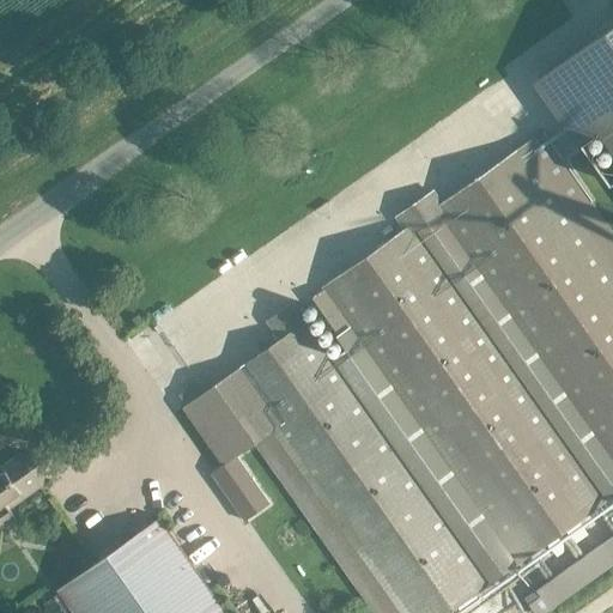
[(612,26),(536,82),(580,141),(599,127),(612,146),(612,26)]
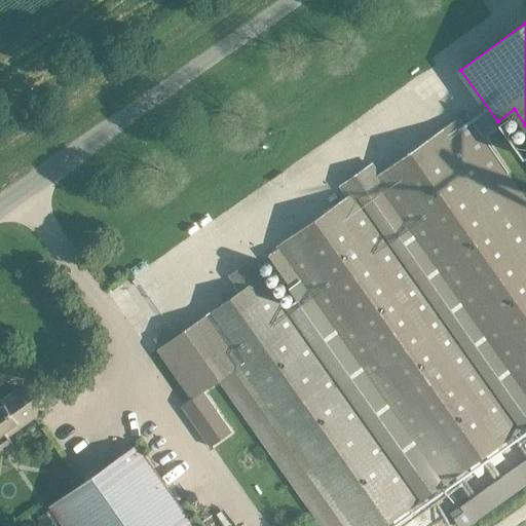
[(383,525),(408,510),(420,500),(445,483),(520,430),(525,425),(525,233),(450,125),(379,175),(372,164),(341,186),(348,196),(278,246),(267,254),(290,285),(287,286),(296,299),(285,306),(254,263),(252,260),(229,275),(240,292),(199,321),(157,350),(192,399),(203,390),(220,379),(324,525),(383,525)]
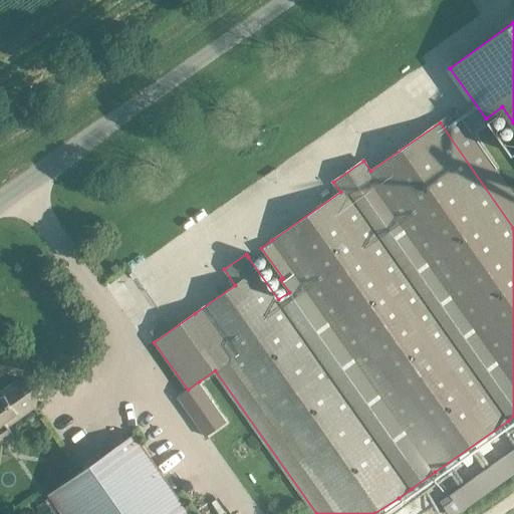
[(0,393),(0,440),(11,433),(7,427),(35,407),(39,386),(17,381),(0,393)]
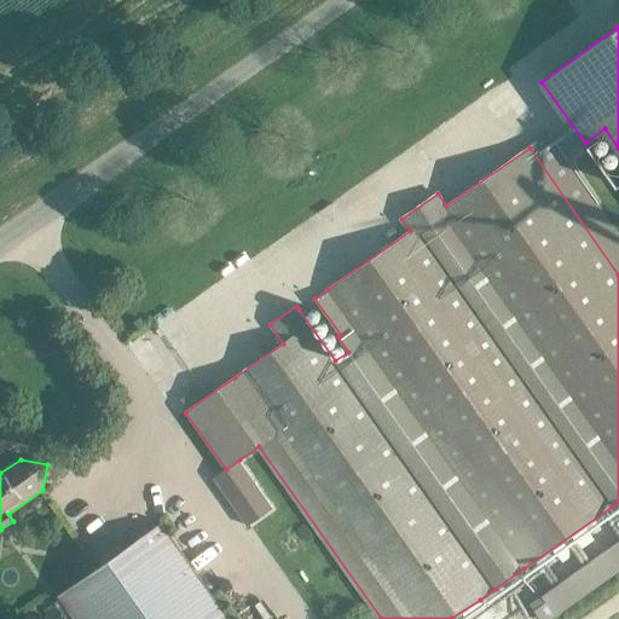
[(275,509),(239,460),(226,469),(213,479),(248,528),(275,509)]
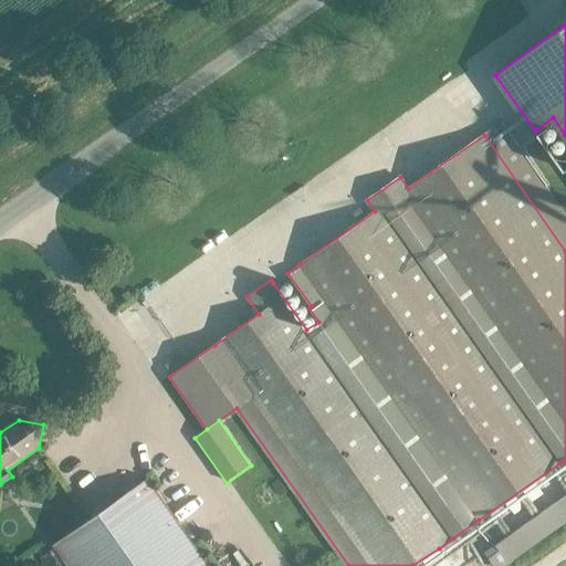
[(208,565),(148,482),(55,547),(69,565),(208,565)]
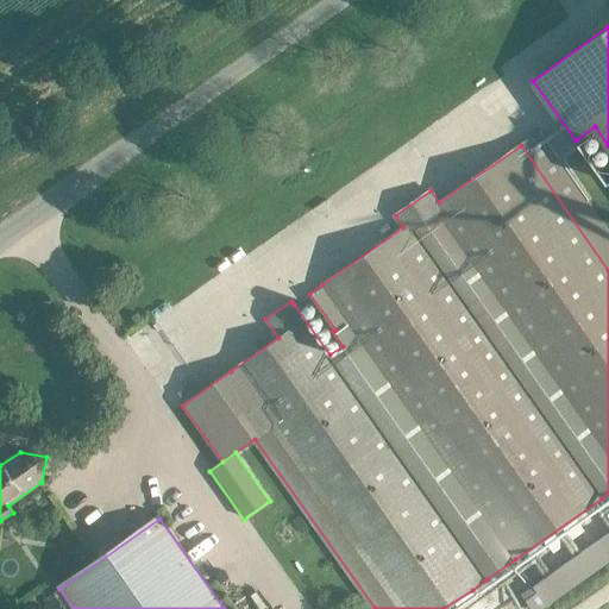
[(608,533),(537,584),(550,604),(608,562),(608,533)]
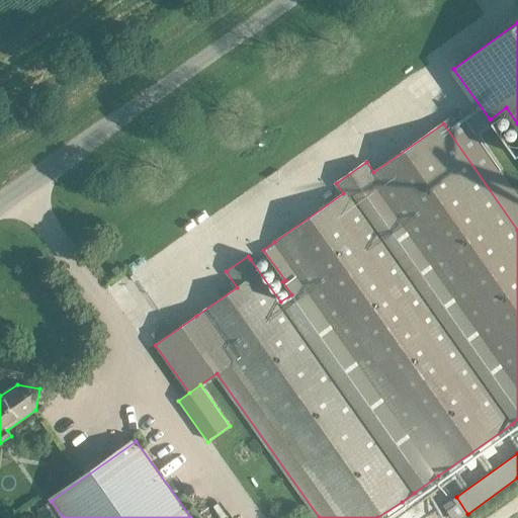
[(238,517),(226,504),(219,510),(225,517),(238,517)]
